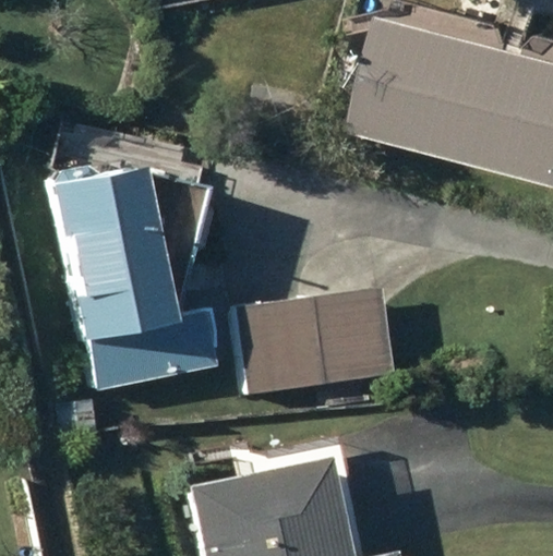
[(552,50),(413,12),(384,120),(552,167),(552,50)]
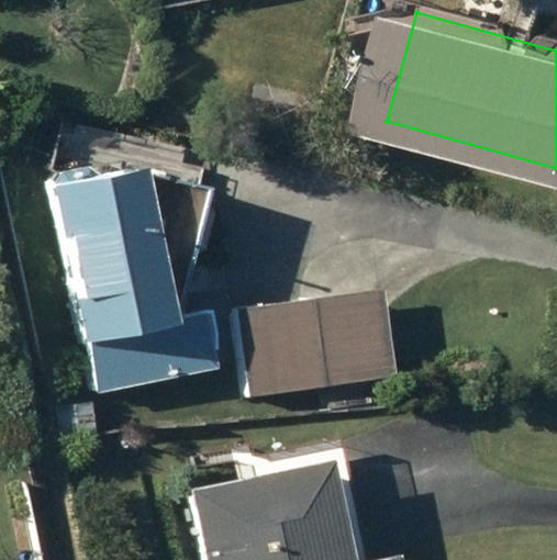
[(87,297),(78,298),(86,339),(90,339),(100,391),(222,367),(211,310),(178,316),(148,164),(74,179),(73,172),(54,177),(66,234),(74,232),(87,297)]
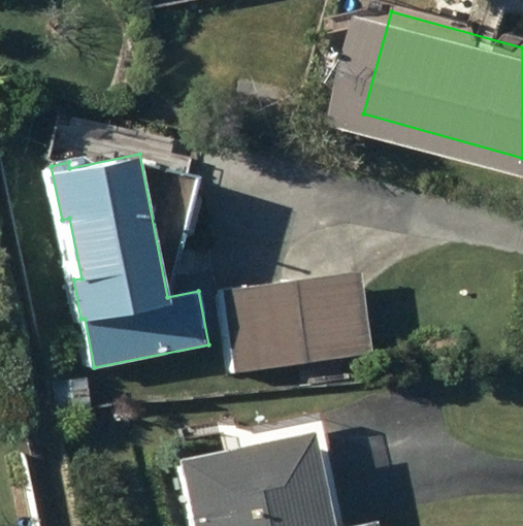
[(361,269),(224,294),(237,374),(376,351),(361,269)]
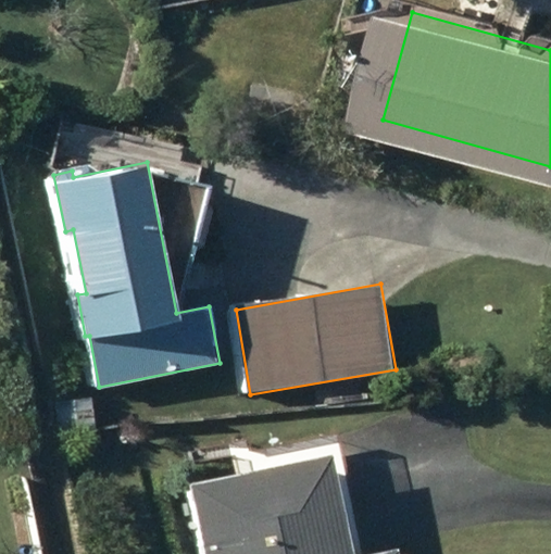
[(350,553),(332,456),(191,483),(205,553),(400,553),(399,549),(372,553),(350,553)]
